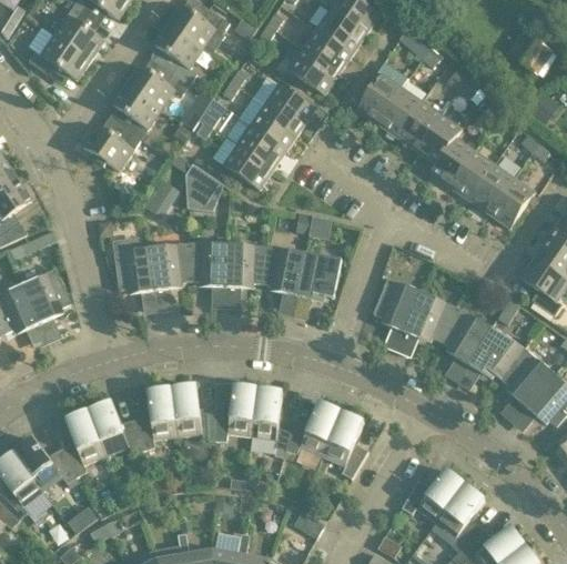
[(118,19),(130,0),(76,0),(73,3),(82,9),(88,0),(90,0),(118,19)]
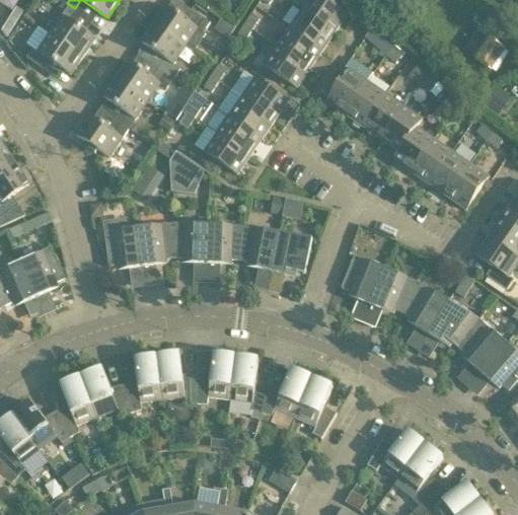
[(305,0),(300,8),(334,30),(346,12),(327,0),(305,0)]
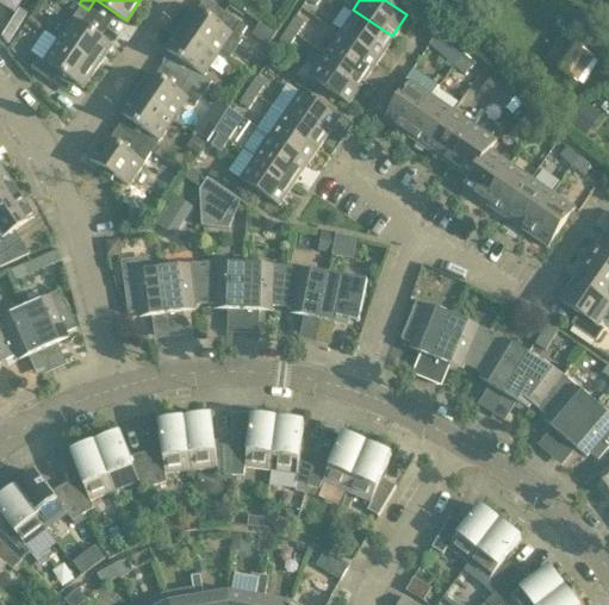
[(385,0),(406,14),(416,1),(415,0),(385,0)]
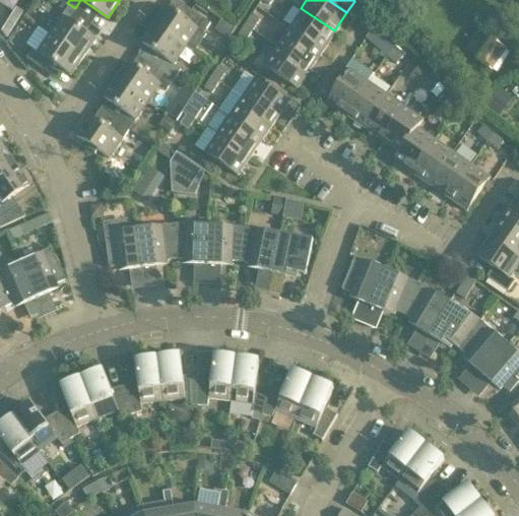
[(67,3),(49,31),(82,54),(94,36),(68,18),(75,8),(67,3)]
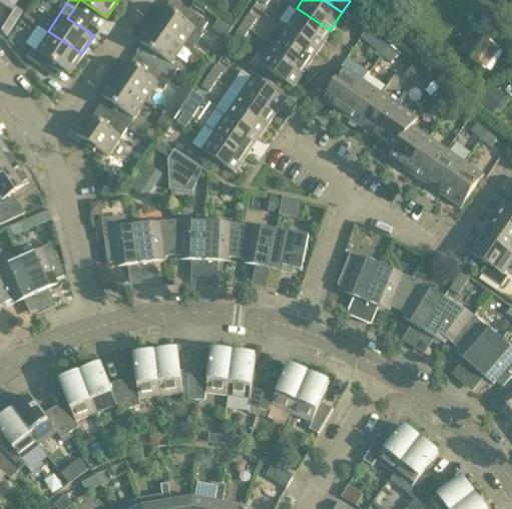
[(149,21),(182,43),(189,34),(194,38),(206,21),(193,11),(187,20),(161,3),(149,21)]
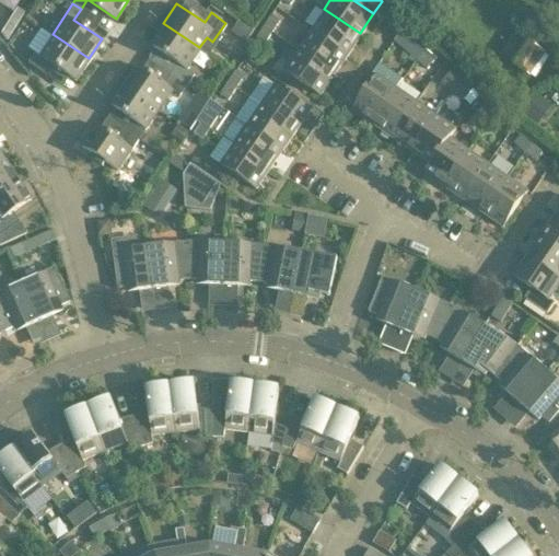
[(324,9),(311,29),(346,53),(360,33),(324,9)]
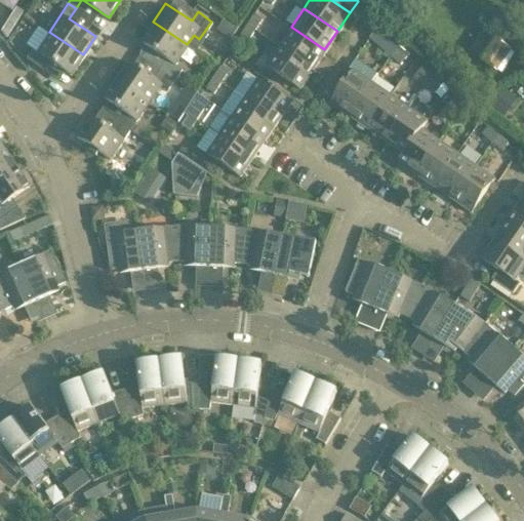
[(253,11),(246,23),(254,28),(262,16),(253,11)]
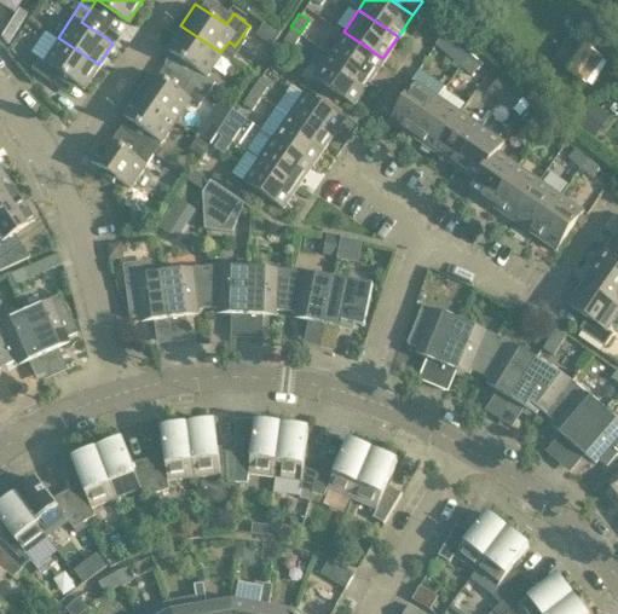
[(5,42),(15,27),(6,22),(0,32),(0,35),(5,42)]
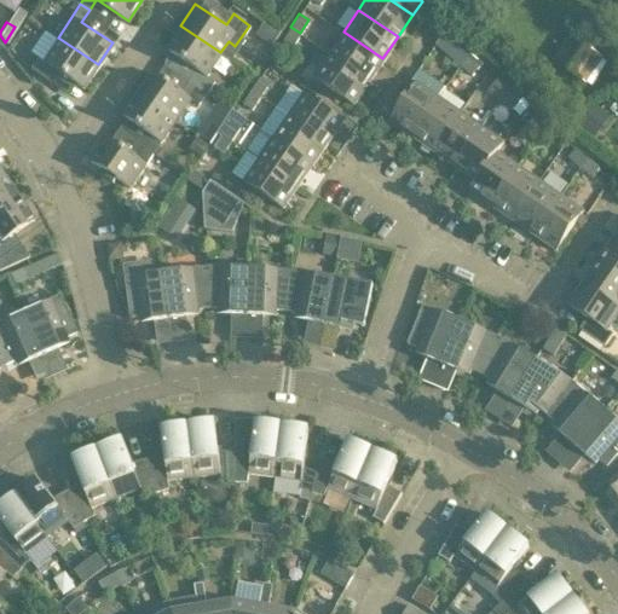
[(549,57),(585,80),(602,54),(593,48),(598,41),(572,24),(549,57)]
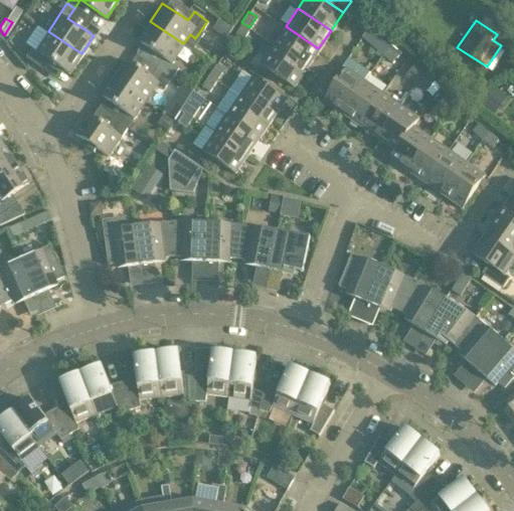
[(183,43),(150,21),(138,39),(163,56),(157,65),(171,75),(178,65),(171,61),(183,43)]
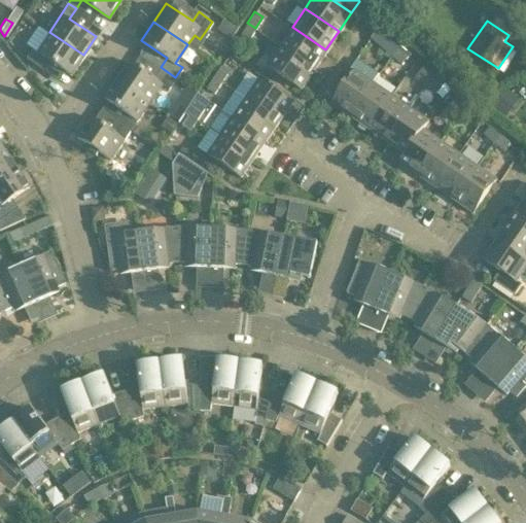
[(247,23),(240,34),(248,39),(255,28),(247,23)]
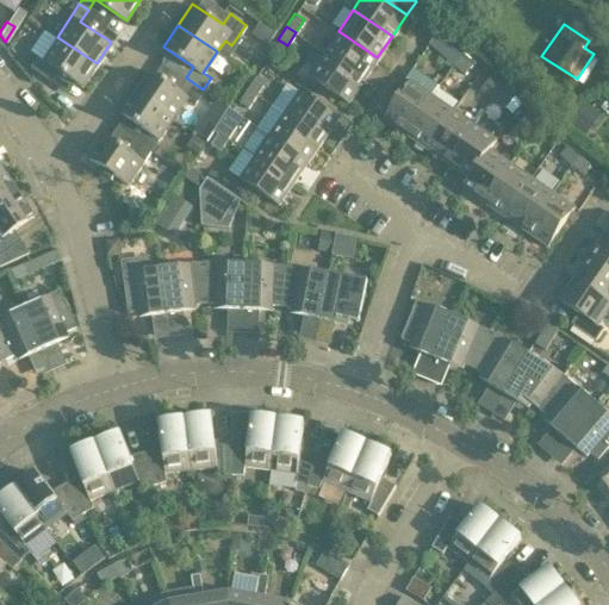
[(339,31),(323,51),(362,79),(377,57),(339,31)]
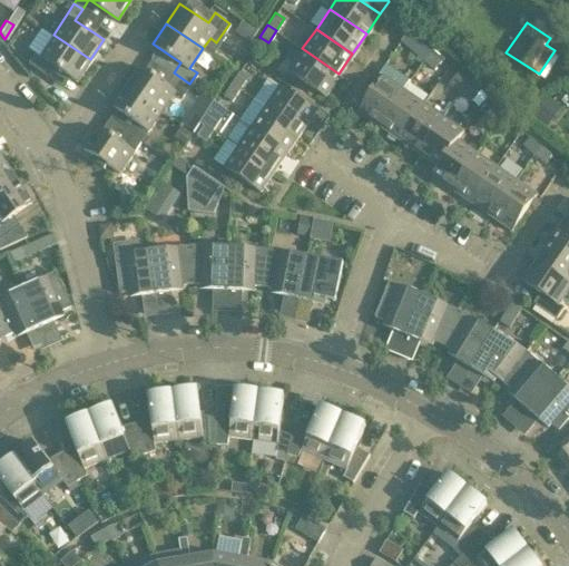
[(76,79),(90,59),(54,35),(39,55),(35,51),(28,61),(49,76),(56,66),(76,79)]
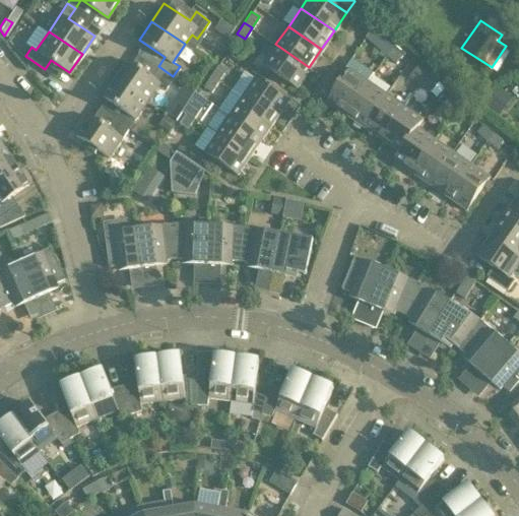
[(391,46),(382,38),(376,45),(386,53),(391,46)]
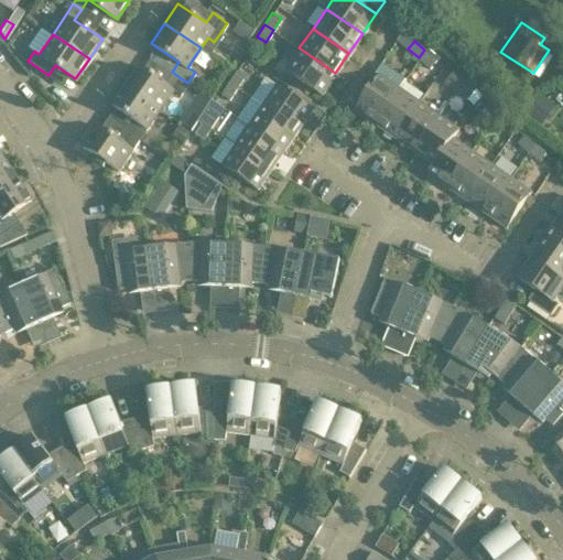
[(335,73),(299,47),(285,68),(322,93),(335,73)]
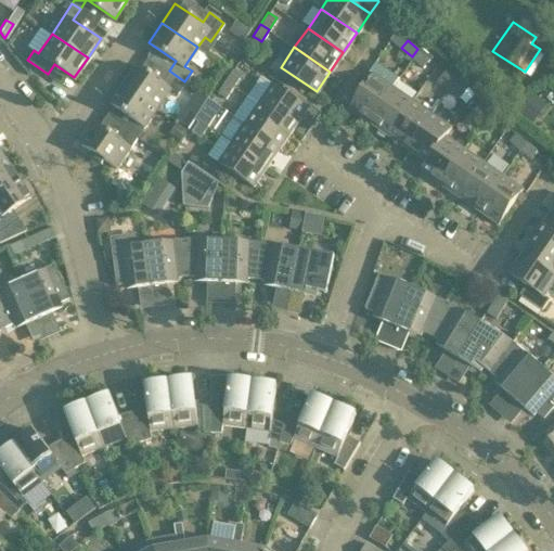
[(428,58),(417,49),(412,56),(423,65),(428,58)]
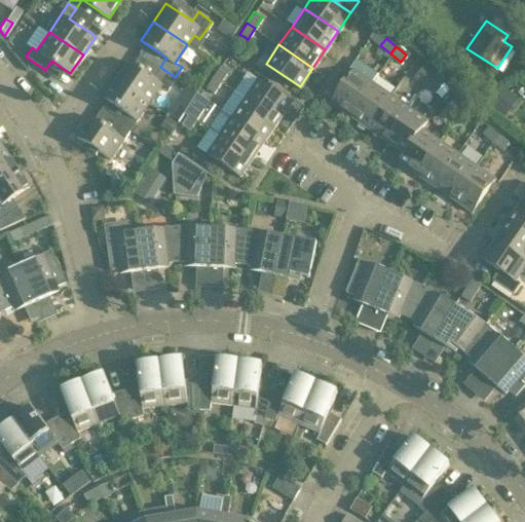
[(175,77),(160,67),(154,76),(127,59),(115,77),(149,101),(161,82),(167,87),(175,77)]
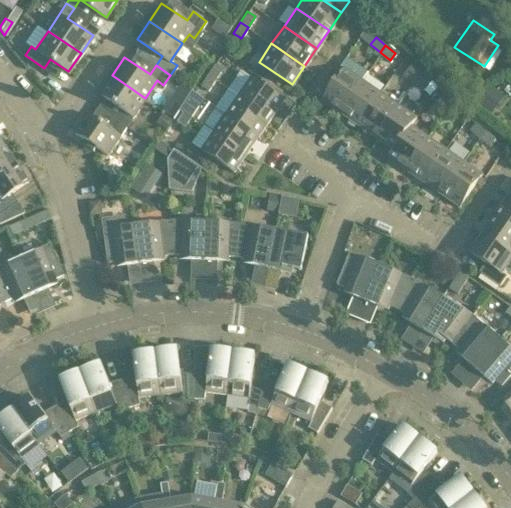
[(221,67),(214,62),(207,73),(214,78),(221,67)]
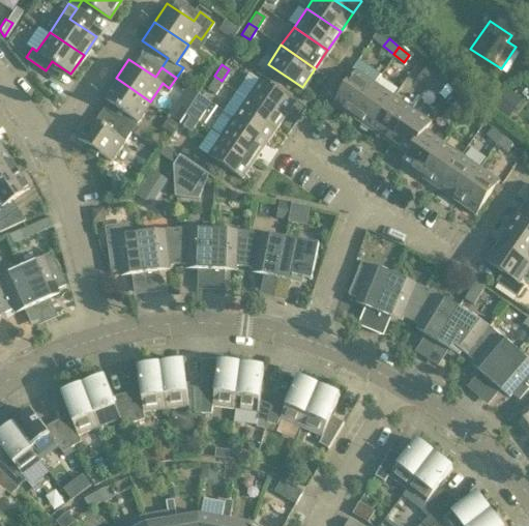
[(351,115),(375,81),(355,67),(332,101),(351,115)]
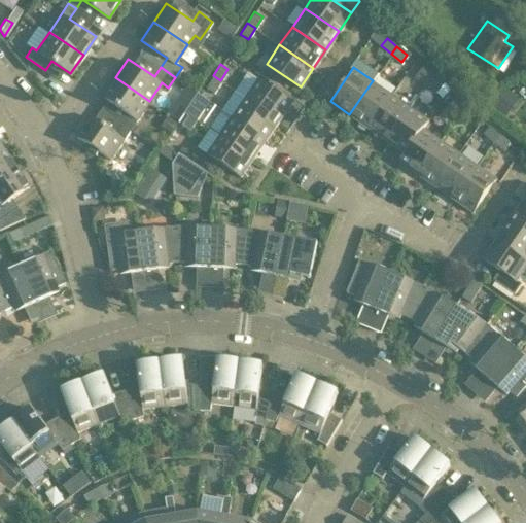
[(430,75),(421,67),(415,74),(425,82),(430,75)]
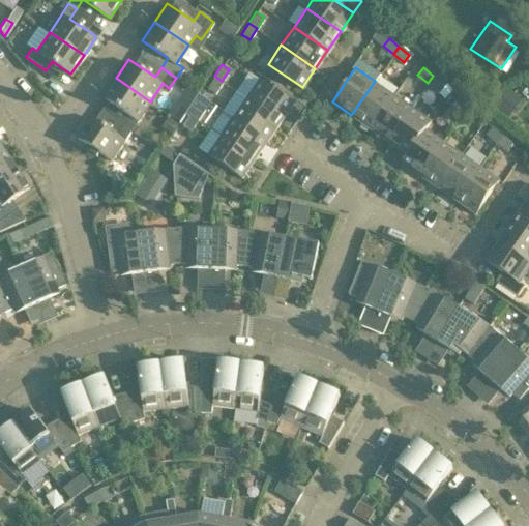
[(248,70),(235,90),(280,120),(293,100),(248,70)]
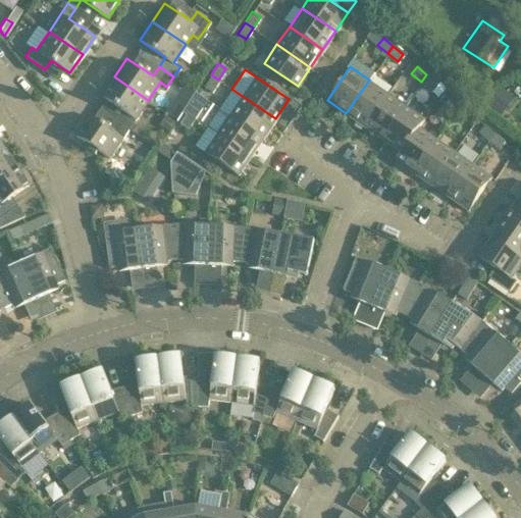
[(211,74),(204,86),(211,91),(218,80),(211,74)]
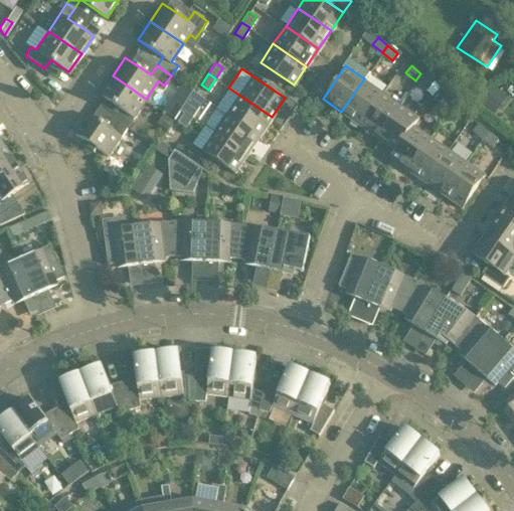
[(431,81),(420,73),(415,80),(425,89),(431,81)]
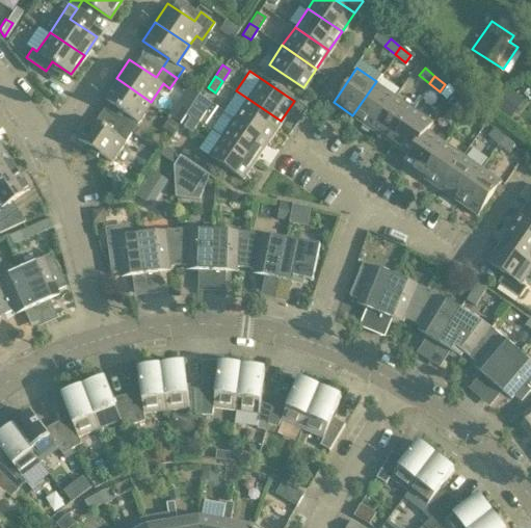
[(124,125),(131,130),(151,102),(116,78),(103,97),(130,115),(124,125)]
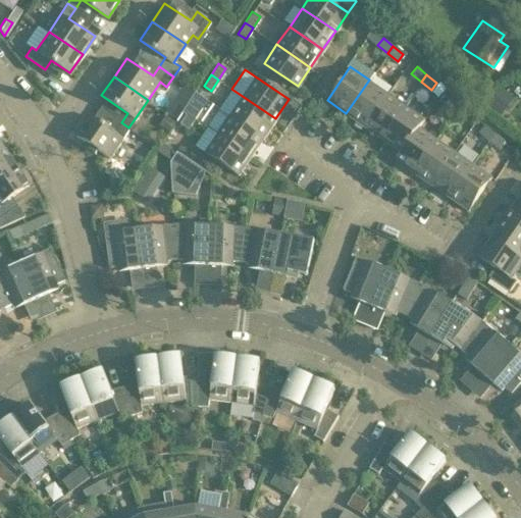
[(369,80),(346,113),(364,125),(386,92),(369,80)]
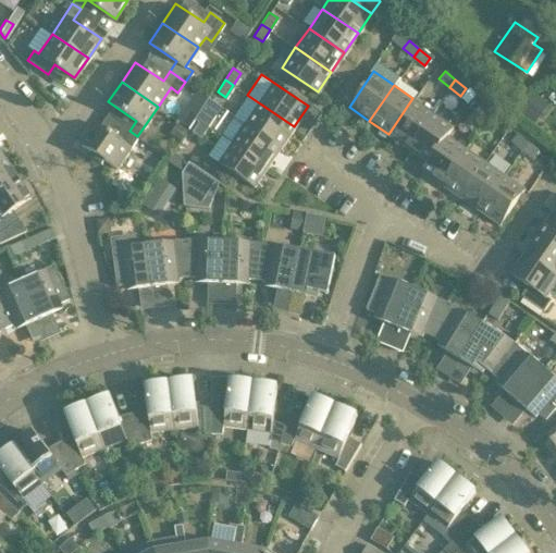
[(187,127),(207,98),(194,89),(175,119),(187,127)]
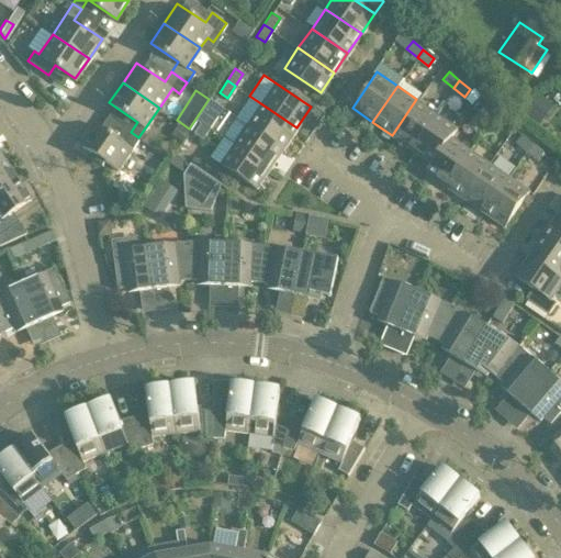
[(536,120),(550,102),(538,92),(524,110),(536,120)]
